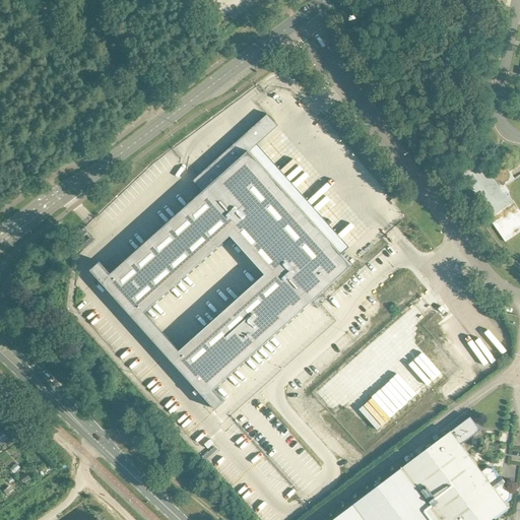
[(199,187),(203,191),(111,273),(101,262),(90,270),(146,333),(159,347),(215,409),(224,401),(214,389),(351,266),(249,151),(278,126),(267,114),(203,172),(203,173),(208,178),(203,183),(199,187)]
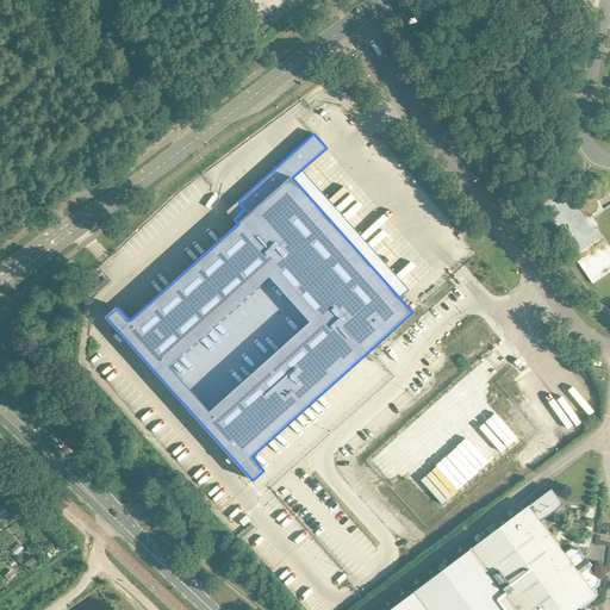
[(199,185),(199,190),(204,191),(205,178),(195,176),(194,185),(199,185)]
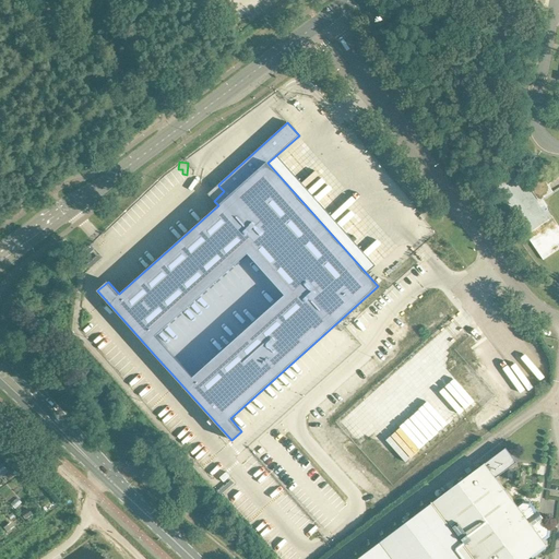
[(518,166),(491,183),(544,260),(558,249),(558,226),(546,207),(547,206),(543,200),(554,192),(542,175),(528,182),(518,166)]
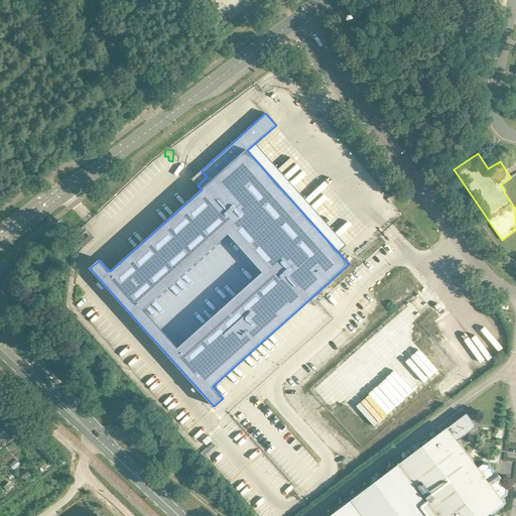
[(125,181),(123,197),(142,199),(143,185),(154,186),(156,164),(146,163),(145,173),(137,172),(136,182),(125,181)]
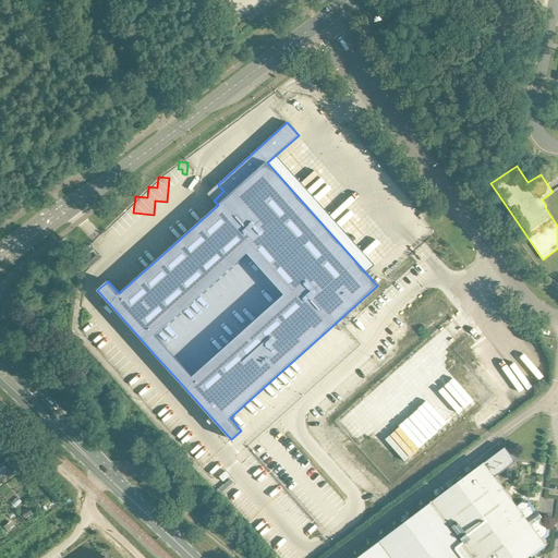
[(423,261),(417,265),(424,271),(428,267),(423,261)]
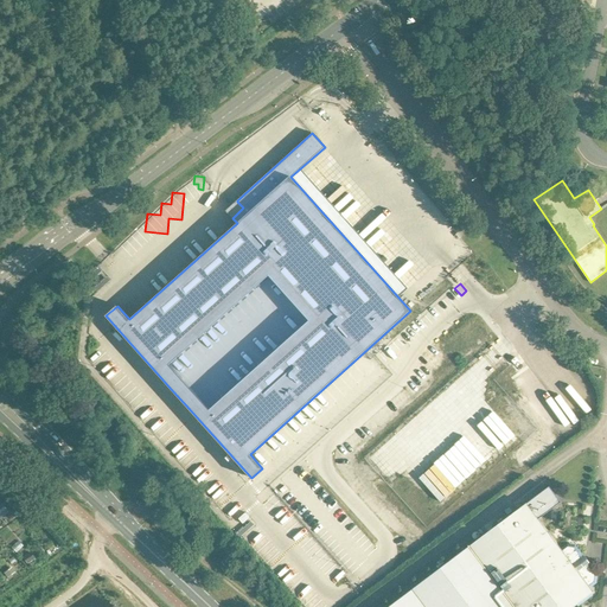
[(531,404),(556,432),(593,398),(568,371),(531,404)]
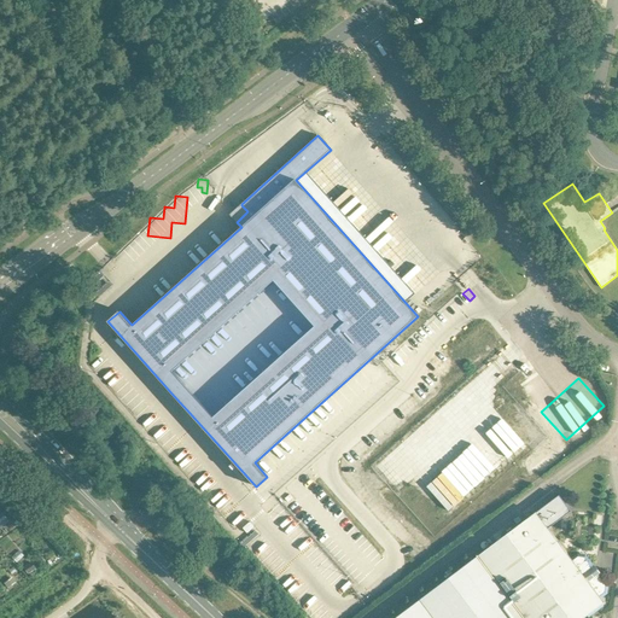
[(501,420),(430,483),(452,508),(524,444),(501,420)]
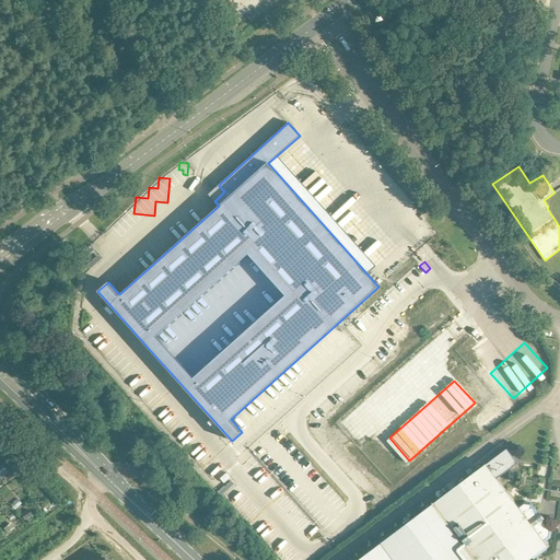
[(506,448),(486,464),(358,559),(528,559),(547,546),(544,540),(549,537),(549,531),(541,521),(544,520),(539,513),(537,514),(529,504),(524,503),(518,508),(497,478),(517,463),(506,448)]
